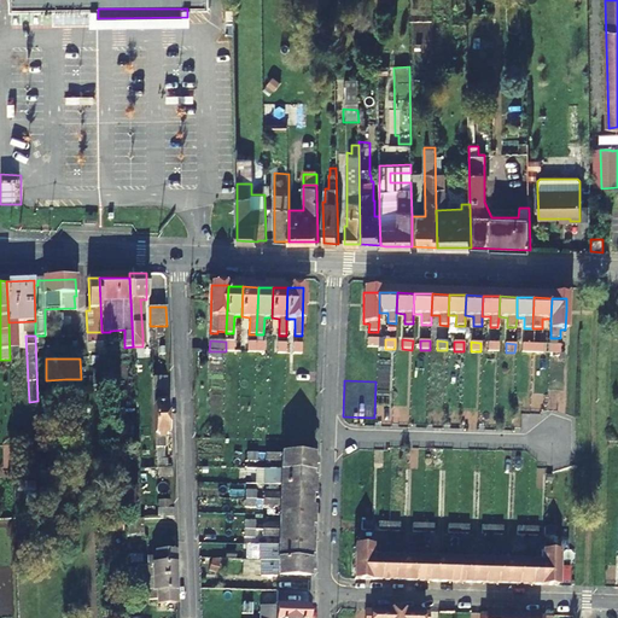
[(165,435),(168,435),(165,392),(153,392),(156,448),(165,448),(165,435)]
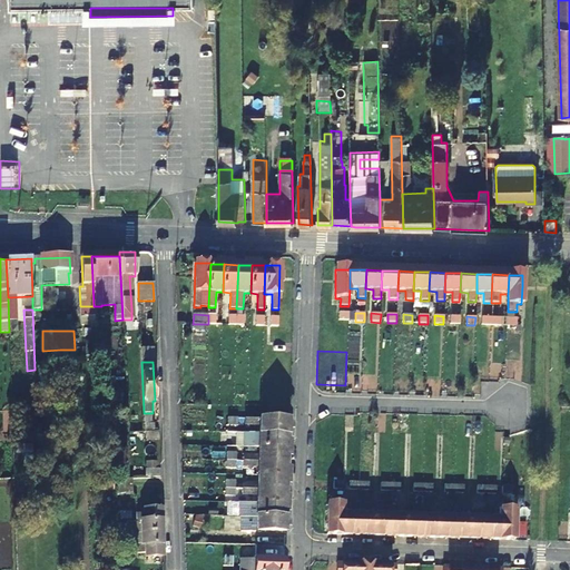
[(376,377),(367,377),(366,392),(376,392),(376,377)]
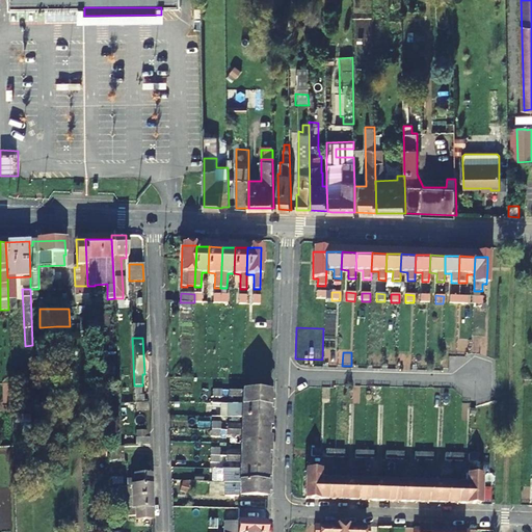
[(105,384),(105,374),(90,374),(91,386),(105,384)]
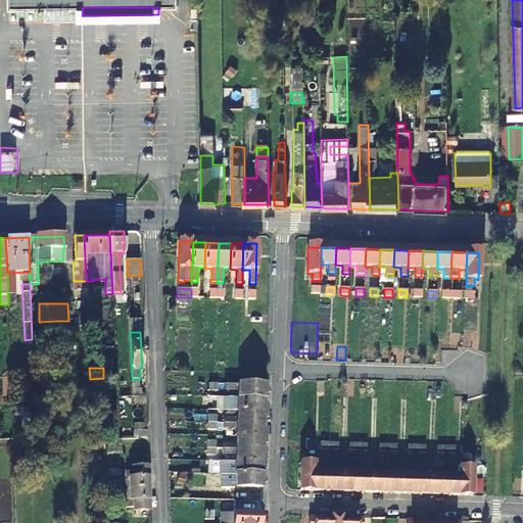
[(361,393),(361,379),(352,379),(352,393),(361,393)]
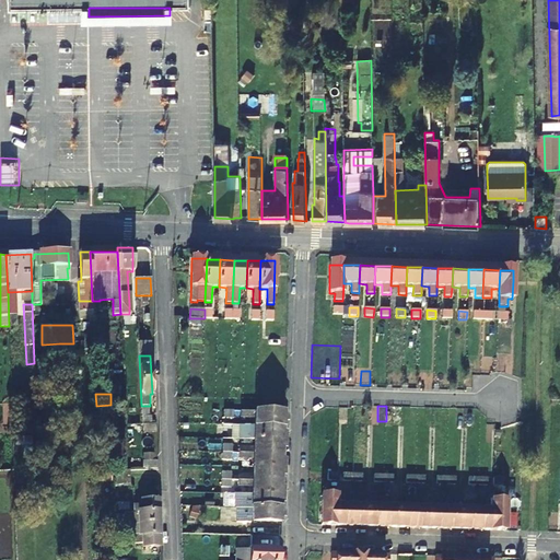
[(241,418),(255,418),(255,426),(282,427),(283,427),(284,412),(241,411),(241,418)]
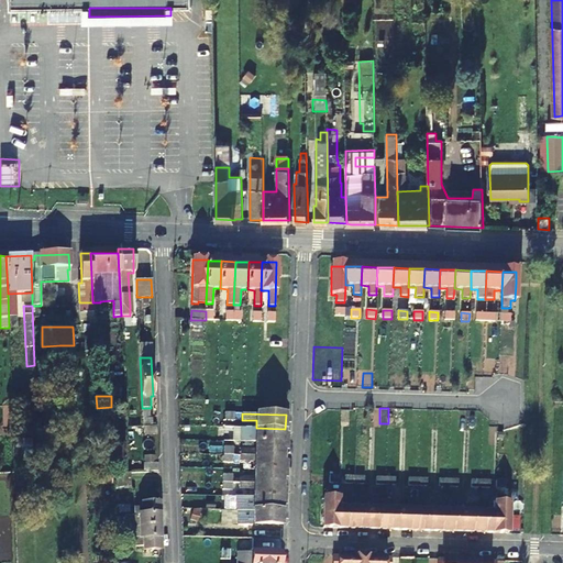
[(256,428),(241,428),(241,434),(256,434),(255,442),(284,443),(284,429),(256,428)]
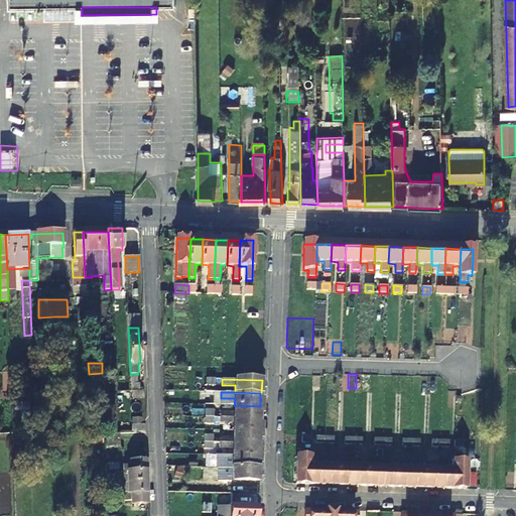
[(259,418),(260,406),(234,405),(234,412),(221,412),(221,417),(259,418)]
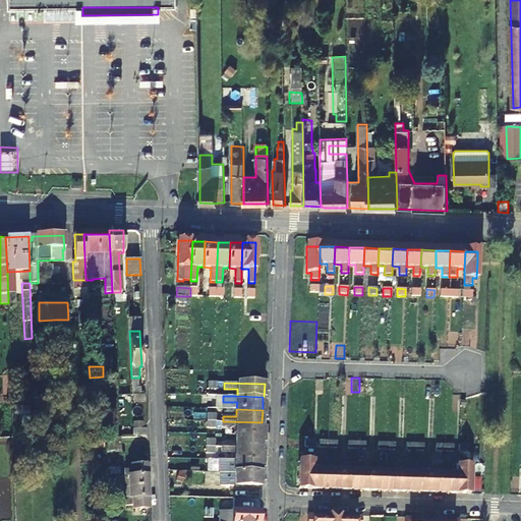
[(262,436),(262,422),(223,421),(222,427),(236,427),(236,435),(262,436)]
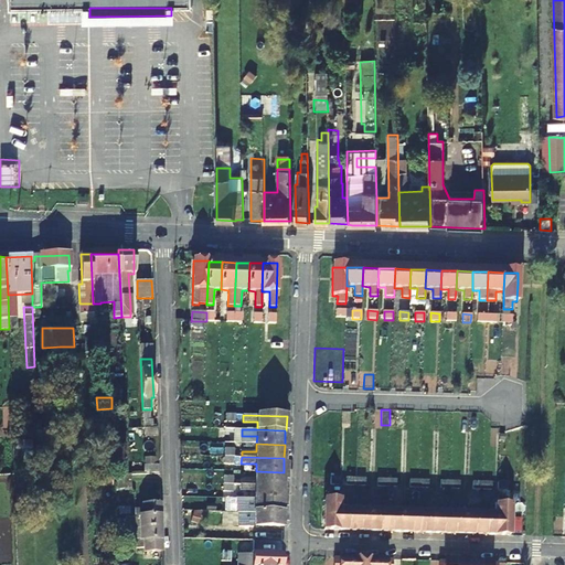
[(283,487),(284,472),(256,471),(256,479),(241,479),(240,484),(283,487)]
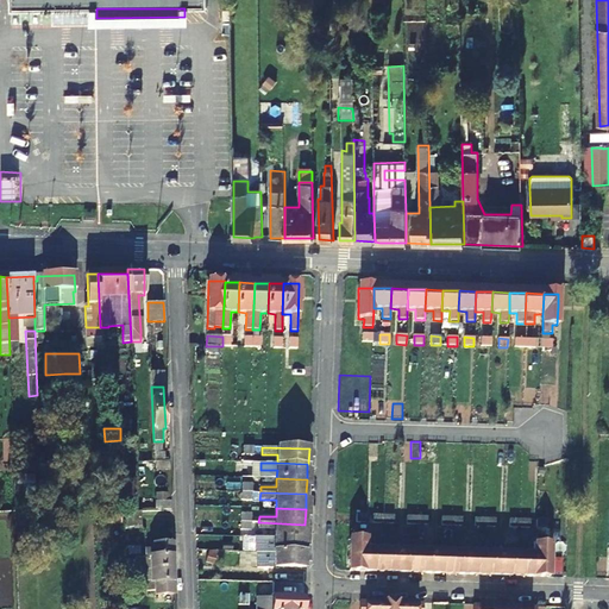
[(305,539),(305,525),(258,522),(258,529),(275,529),(275,539),(305,539)]
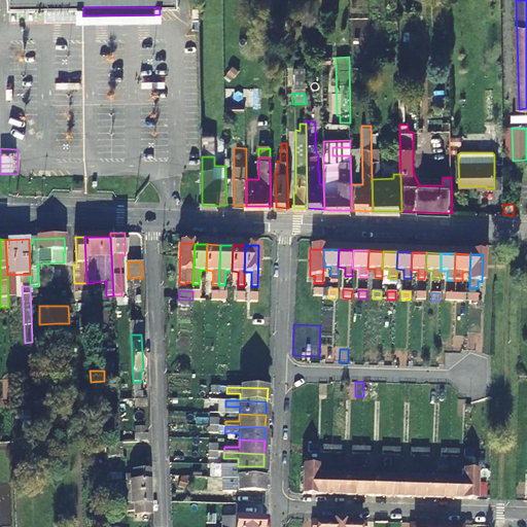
[(316,466),(316,459),(308,459),(308,466),(304,466),(303,494),(315,495),(316,466)]
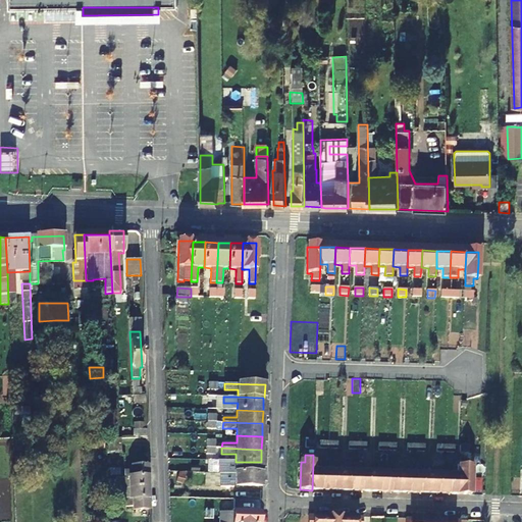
[(467,467),(467,461),(459,460),(458,476),(458,494),(470,494),(471,468),(467,467)]
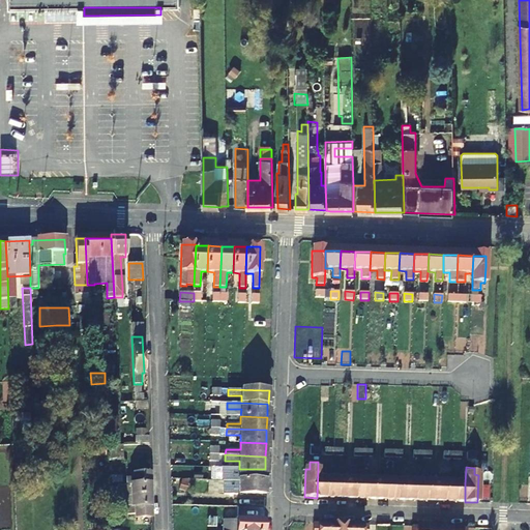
[(265,469),(239,469),(239,475),(225,475),(225,481),(238,481),(265,481),(265,469)]
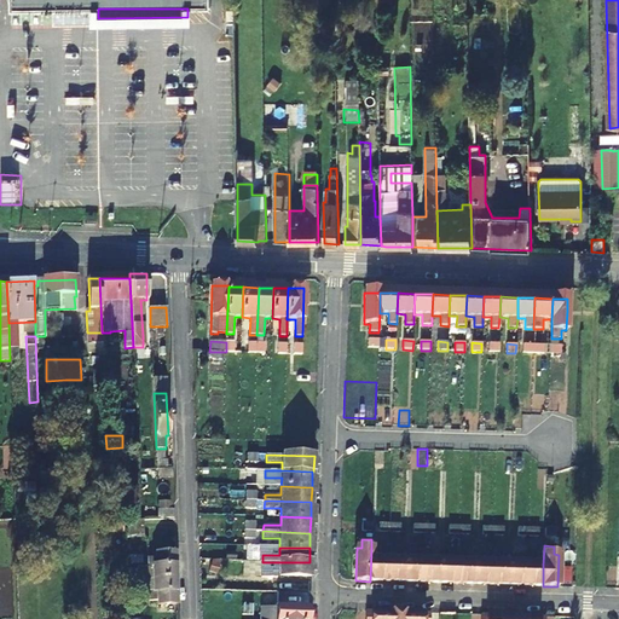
[(389,550),(389,549),(371,548),(370,582),(388,582),(389,550)]
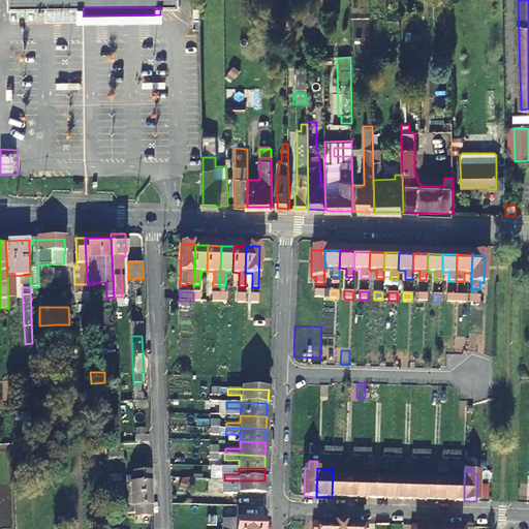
[(346,479),(346,471),(333,470),(332,497),(346,497),(346,479)]
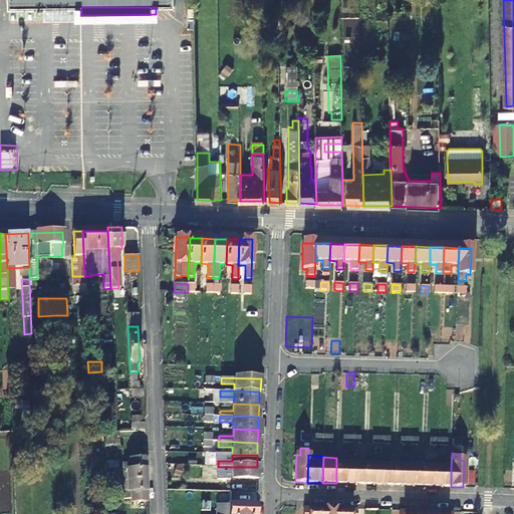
[(343,466),(336,466),(336,483),(350,484),(351,457),(344,457),(343,466)]
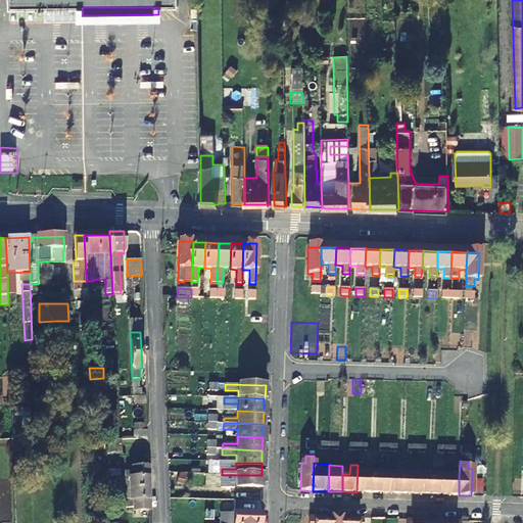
[(366,465),(358,465),(357,492),(372,492),(372,474),(366,474),(366,465)]
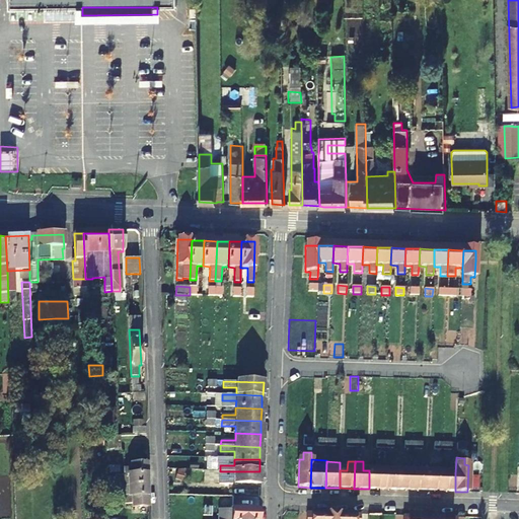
[(375,471),(369,470),(369,489),(382,490),(383,462),(376,461),(375,471)]
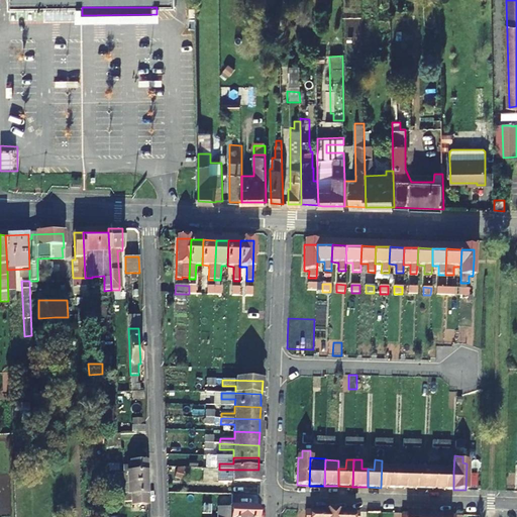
[(391,460),(382,460),(381,488),(396,488),(396,470),(391,470),(391,460)]
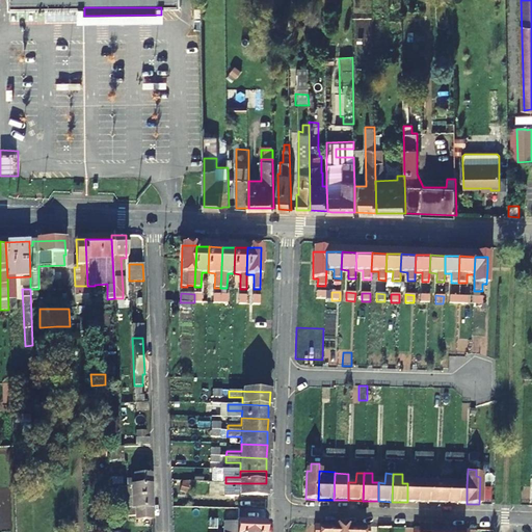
[(415,483),(407,483),(407,502),(422,503),(423,475),(416,474),(415,483)]
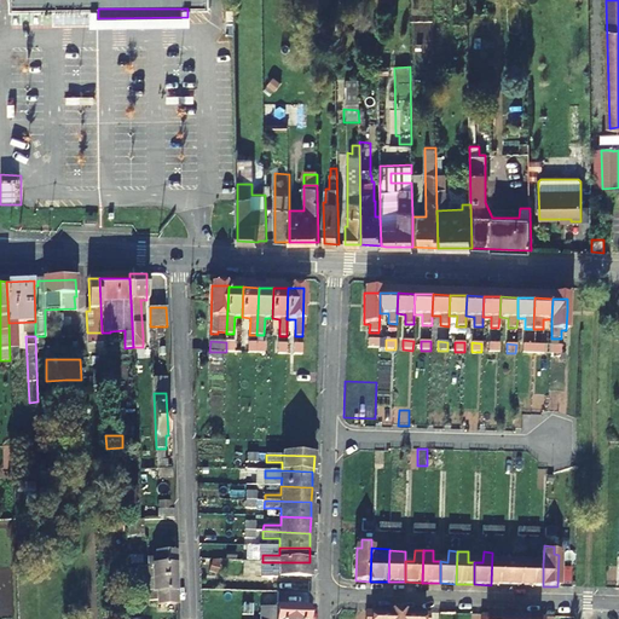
[(151,568),(151,580),(175,579),(175,553),(156,554),(156,559),(146,559),(148,568),(151,568)]
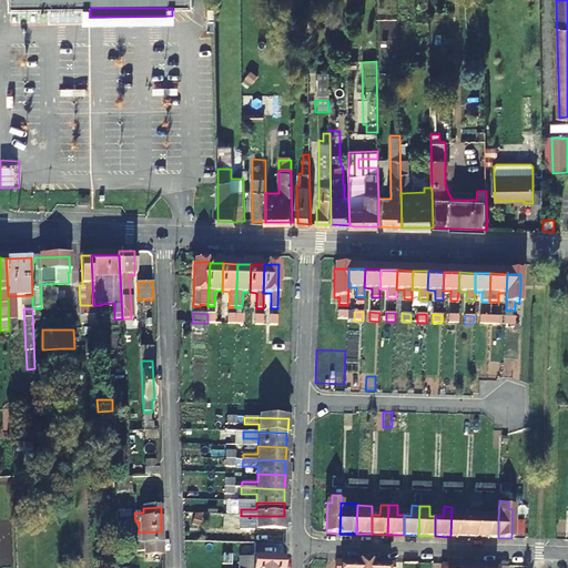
[(460,507),(452,507),(450,537),(467,537),(468,517),(460,517),(460,507)]
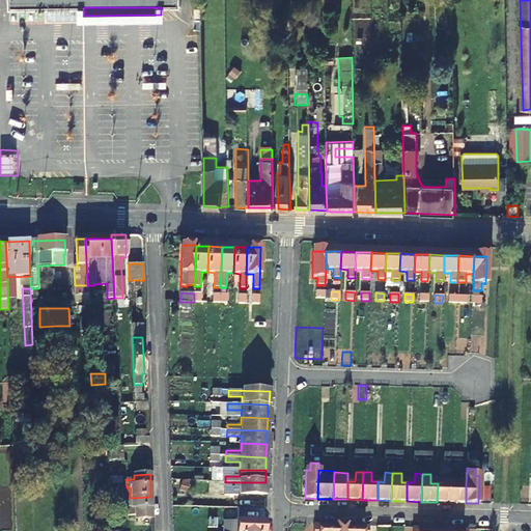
[(444,484),(438,483),(437,502),(451,503),(452,475),(445,475),(444,484)]
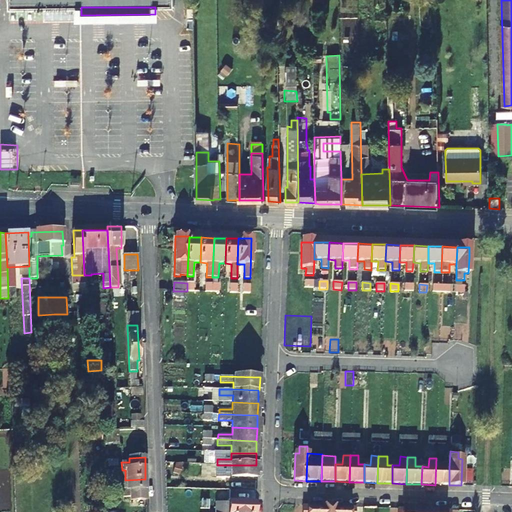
[(443,458),(436,458),(435,485),(449,485),(449,467),(443,467),(443,458)]
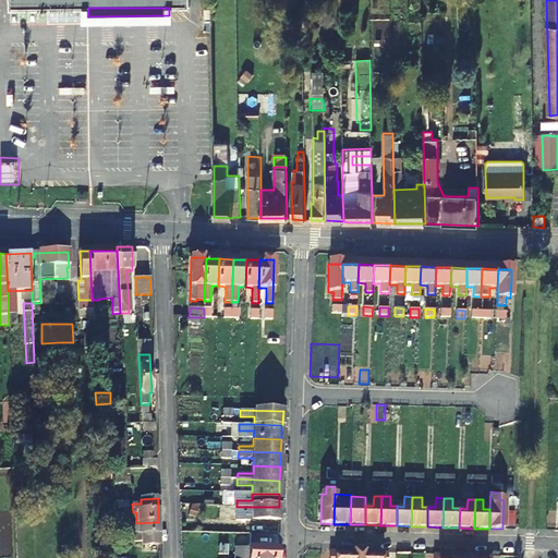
[(279,507),(251,507),(237,507),(237,513),(235,513),(235,520),(279,521),(279,507)]
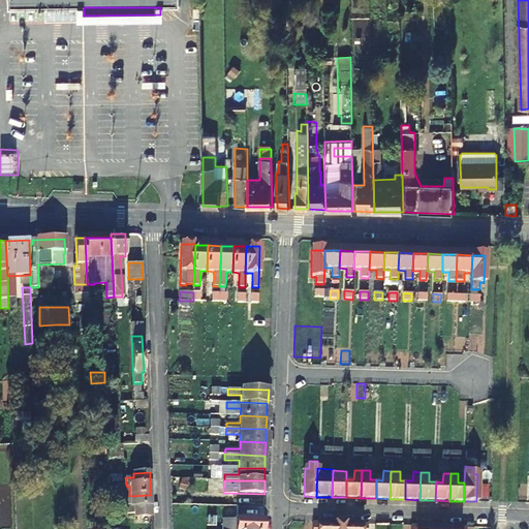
[(150,495),(129,496),(130,505),(127,505),(127,514),(134,514),(134,517),(151,517),(150,495)]
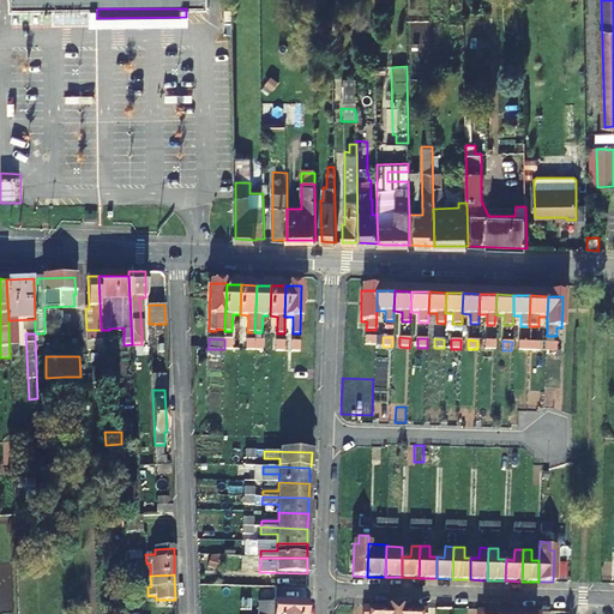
[(258,609),(275,611),(274,613),(306,613),(306,605),(258,603),(258,609)]
